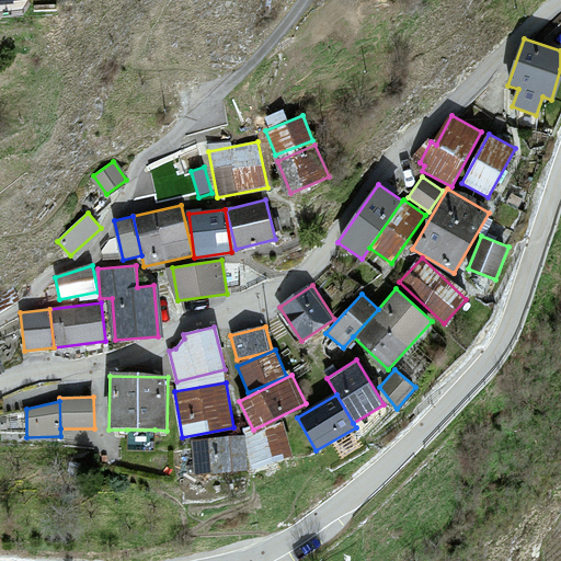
[(243,435),(253,467),(292,455),(283,423),(243,435)]
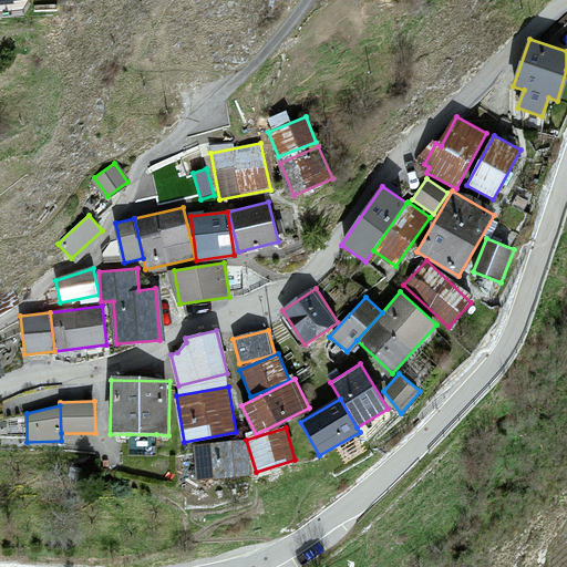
[(156,434),(129,434),(129,453),(155,454),(156,434)]
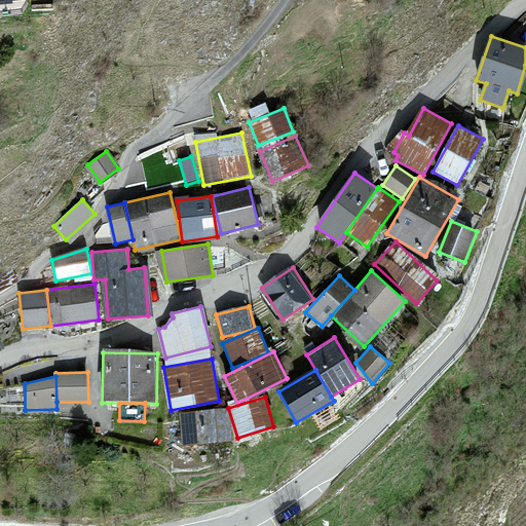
[(179,414),(182,445),(230,440),(227,409),(179,414)]
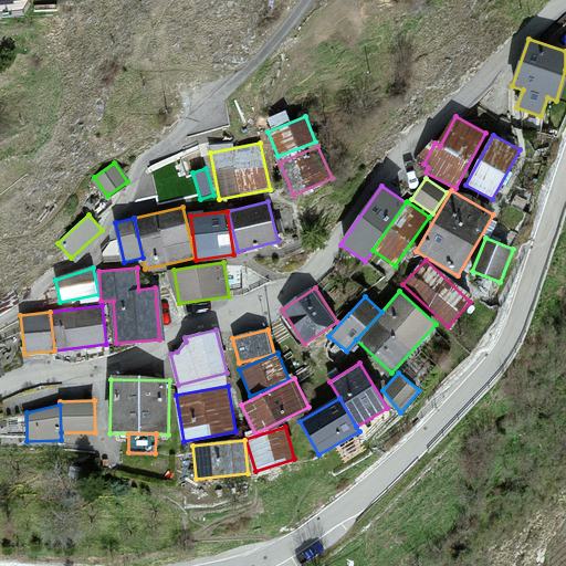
All buildings are outlined.
